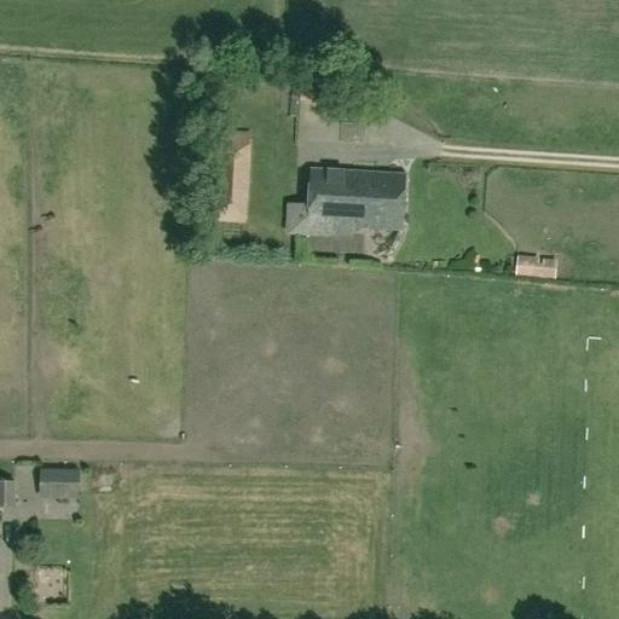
[(217,157),(214,206),(213,223),(244,224),(248,158),(217,157)]
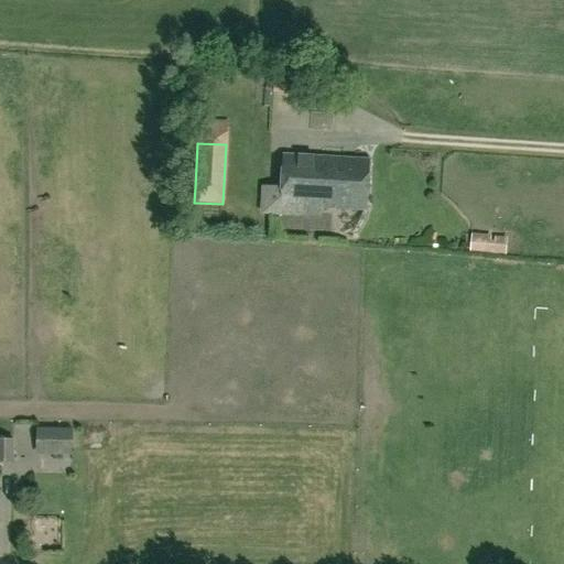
[(283,158),(282,187),(262,186),(261,215),(322,217),(322,210),(367,212),(369,161),(283,158)]
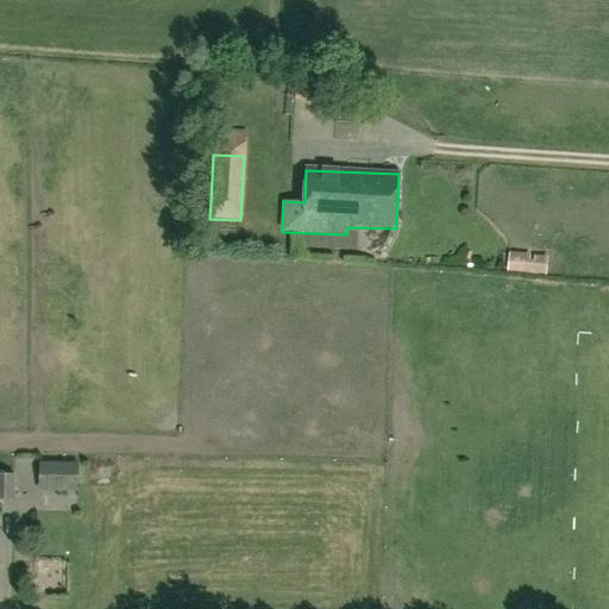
[(507,272),(546,276),(547,257),(534,256),(533,261),(529,259),(529,256),(509,253),(507,272)]
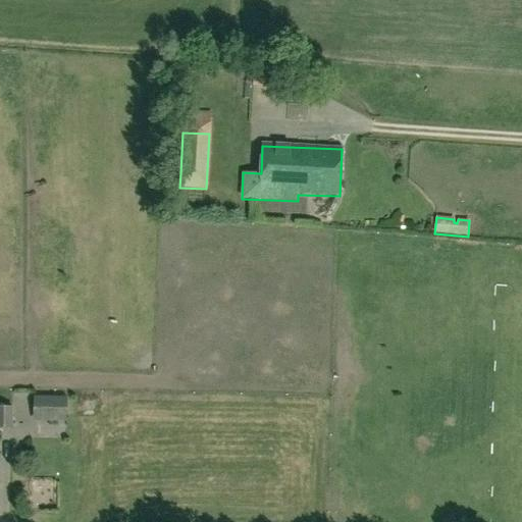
[(67,421),(67,401),(35,400),(35,420),(67,421)]
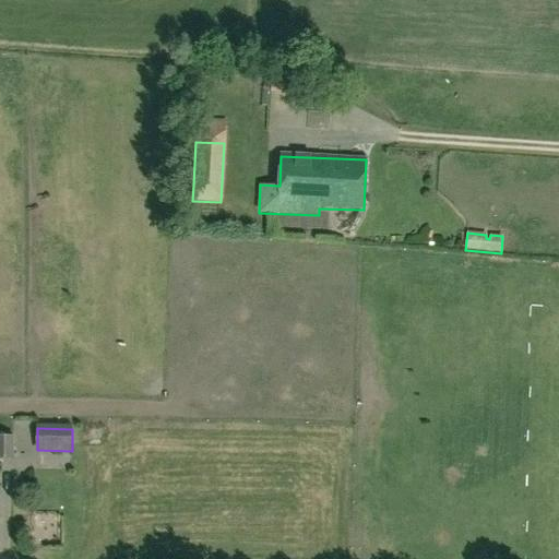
[(0,438),(0,461),(13,462),(13,439),(0,438)]
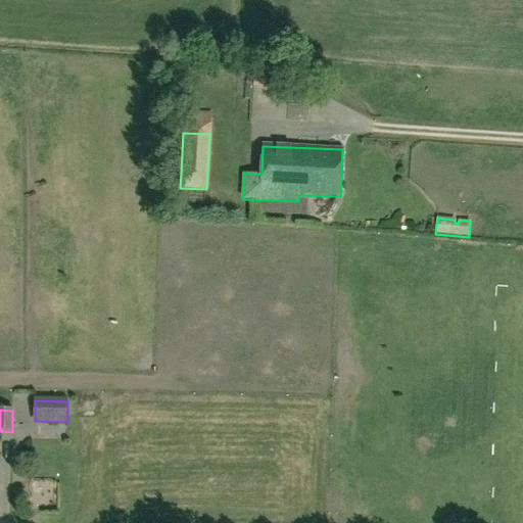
All buildings are outlined.
